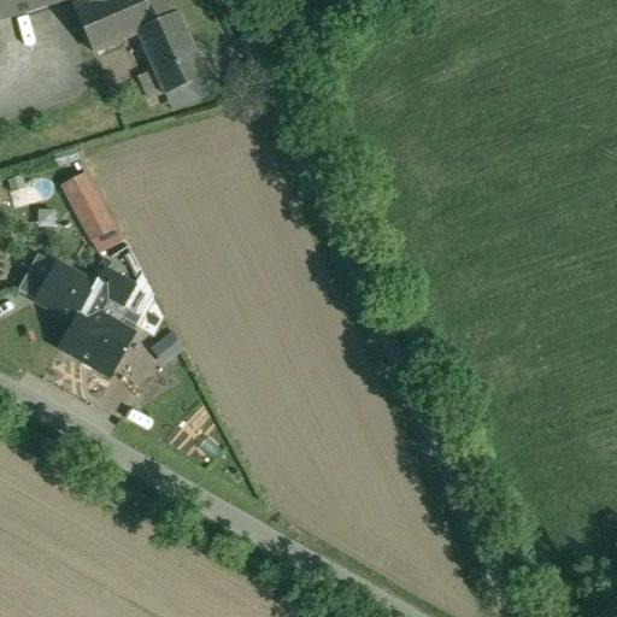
[(0,0),(0,18),(59,0),(74,0),(77,7),(74,9),(93,53),(136,34),(135,31),(174,15),(166,0),(0,0)]
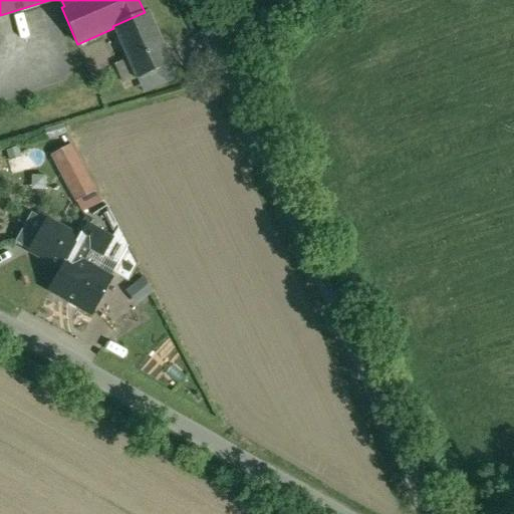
[(145,12),(112,26),(113,28),(137,79),(172,64),(148,11),(145,12)]
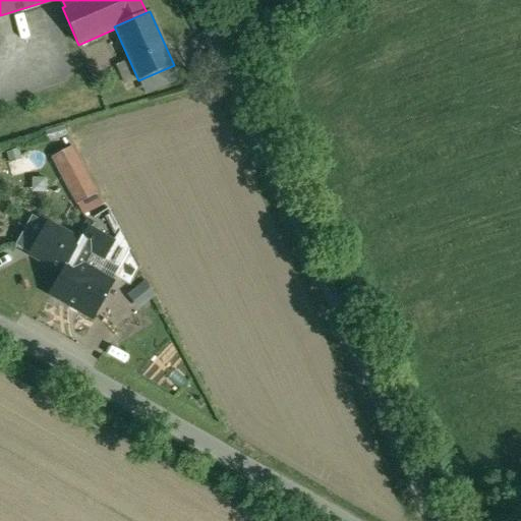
[(98,193),(72,147),(51,158),(76,206),(98,193)]
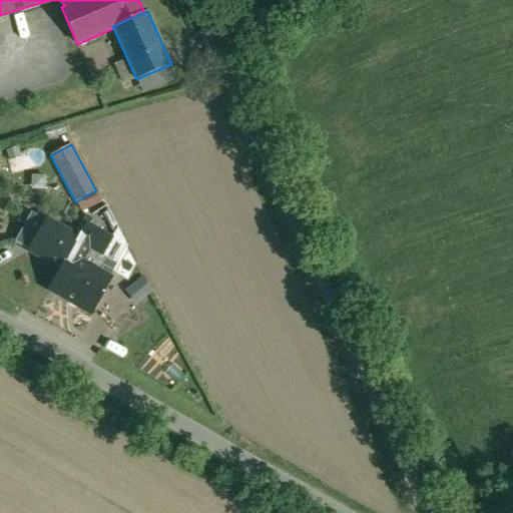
[(29,249),(45,219),(31,212),(15,241),(29,249)]
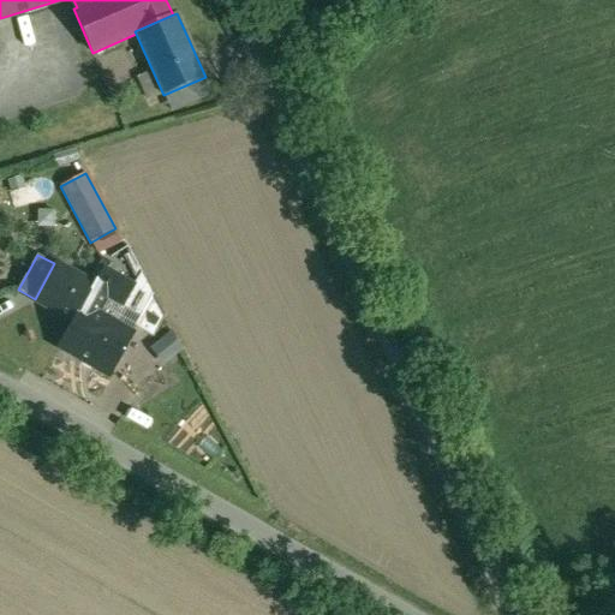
[(35,299),(33,304),(72,326),(83,306),(91,290),(96,282),(57,260),(54,263),(35,299)]
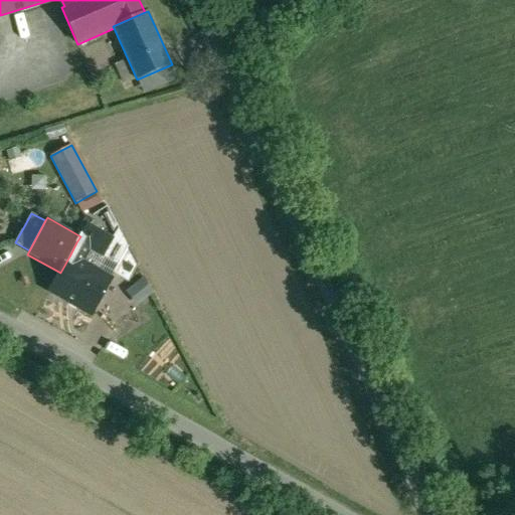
[(113,239),(87,224),(80,236),(76,242),(103,256),(113,239)]
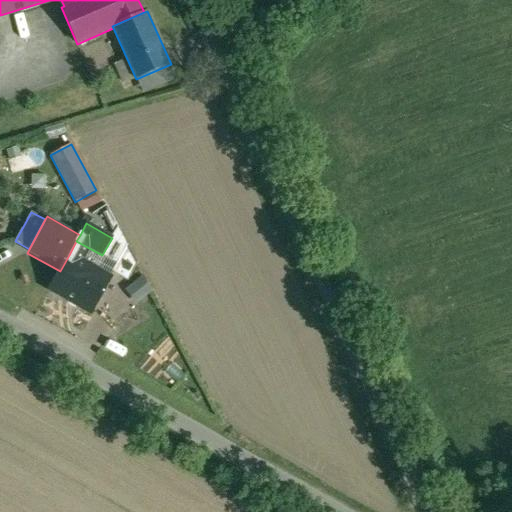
[(102,255),(76,241),(69,255),(109,277),(112,272),(127,244),(118,227),(112,238),(102,255)]
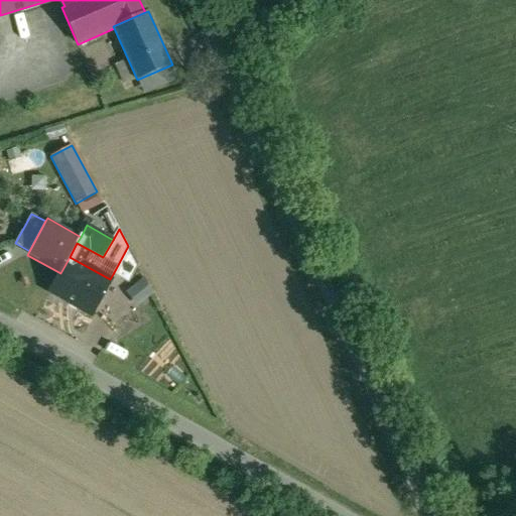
[(128,246),(113,274),(128,283),(138,265),(128,246)]
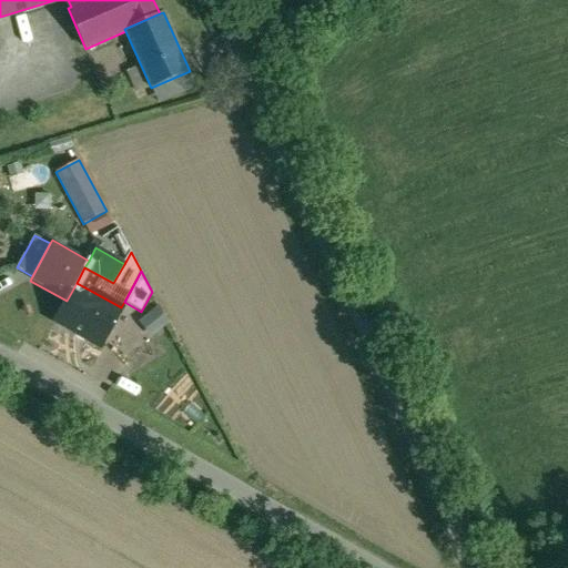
[(121,307),(77,283),(67,301),(56,321),(100,346),(122,308),(121,307)]
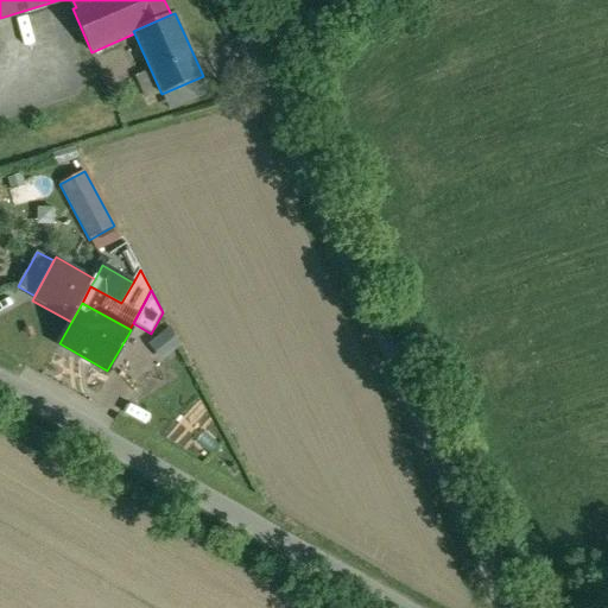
[(182,347),(170,327),(149,344),(163,361),(182,347)]
